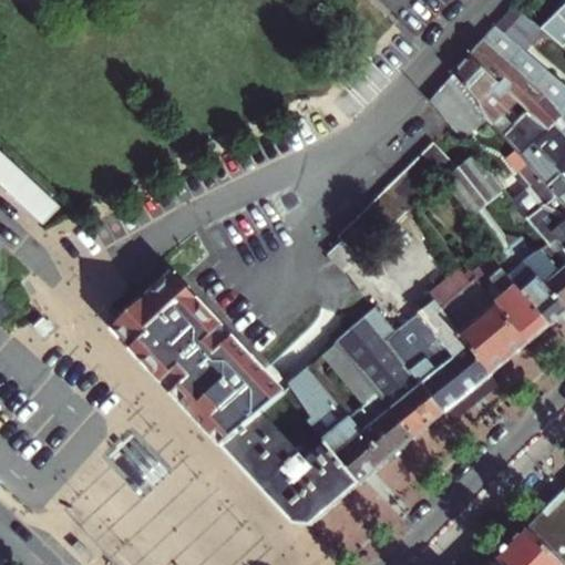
[(564,3),(544,28),(564,45),(564,43),(564,3)]
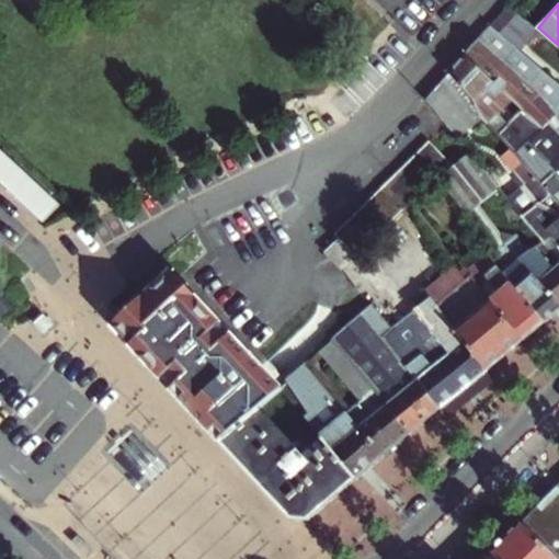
[(508,4),(490,24),(515,46),(534,25),(508,4)]
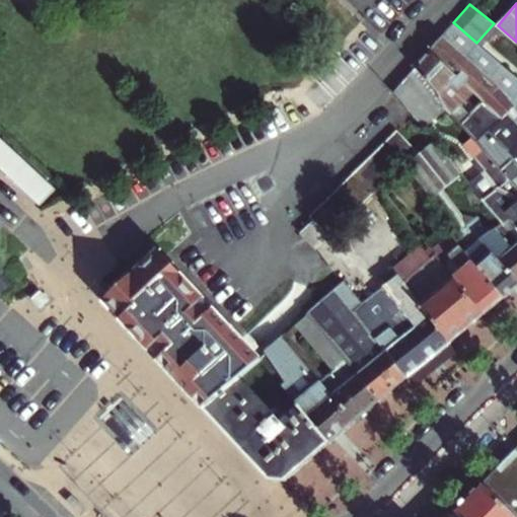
[(516,102),(516,76),(476,43),(453,22),(443,33),(499,85),(516,103),(516,102)]
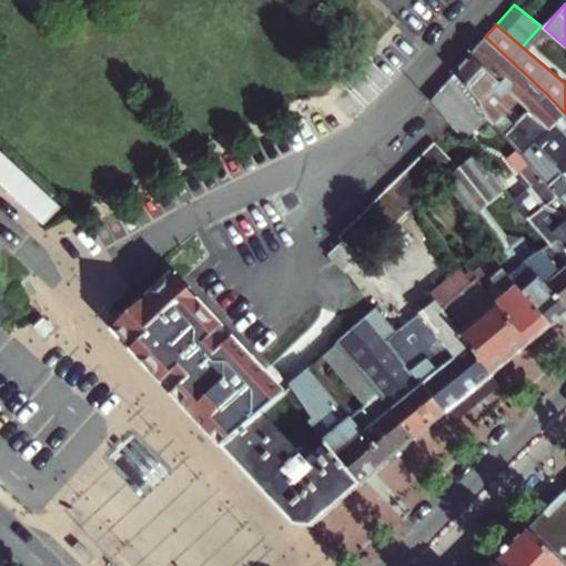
[(513,93),(541,119),(549,127),(554,123),(565,134),(565,112),(565,113),(546,93),(485,37),(471,53),(513,93)]
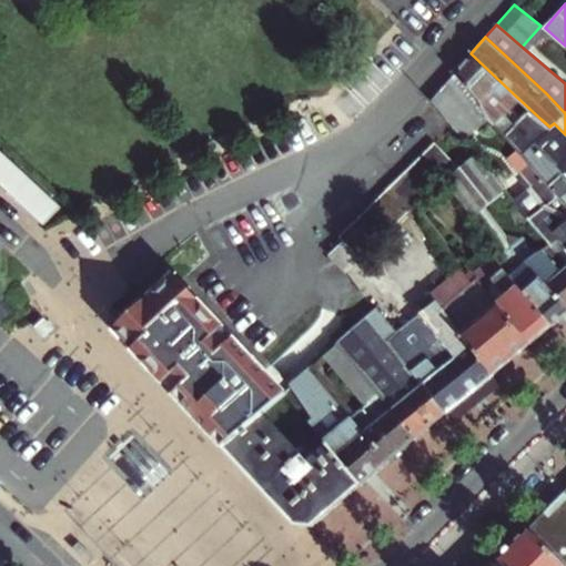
[(498,108),(513,93),(471,53),(454,71),(487,115),(521,152),(534,141),(549,127),(541,119),(525,134),(498,108)]
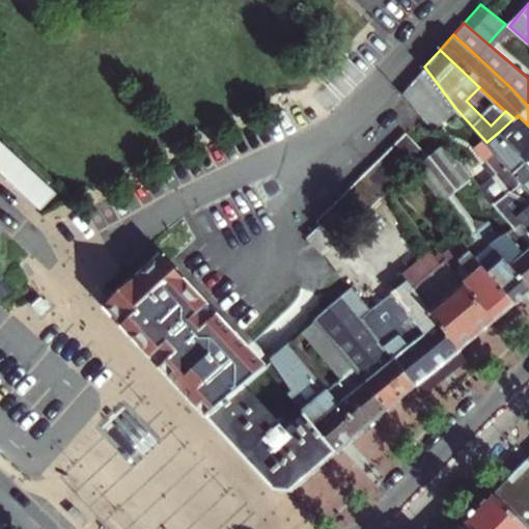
[(410,83),(441,120),(455,108),(424,66),(410,83)]
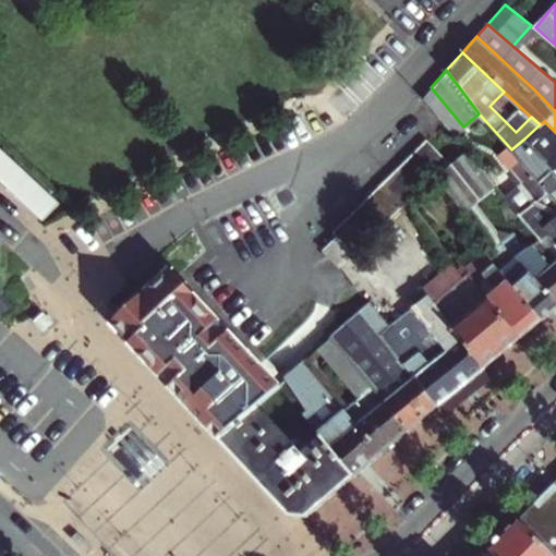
[(454,134),(463,127),(431,87),(422,97),(454,134)]
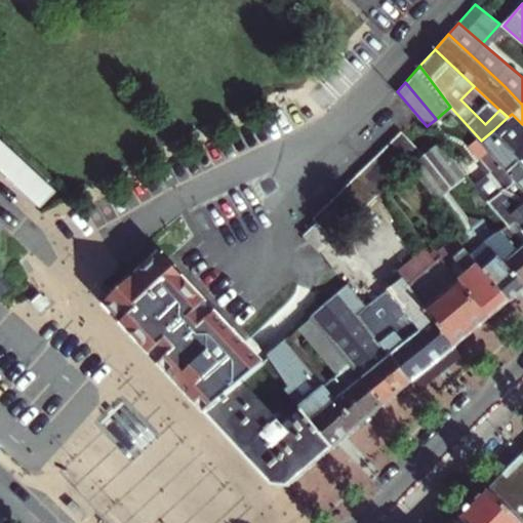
[(389,139),(410,162),(423,153),(400,129),(389,139)]
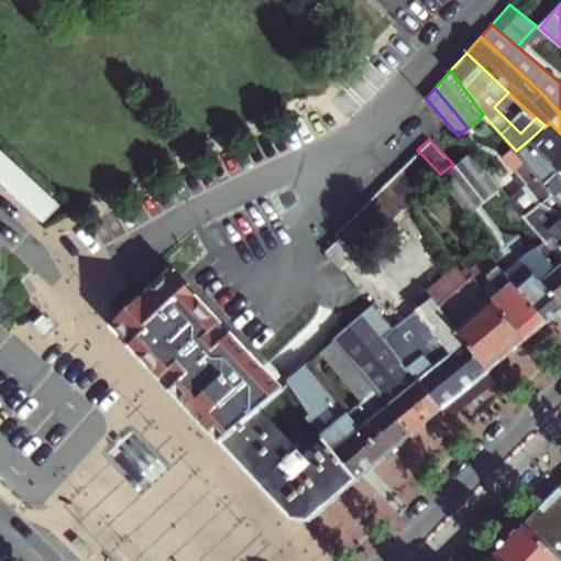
[(529,140),(516,151),(526,162),(526,163),(540,152),(529,140)]
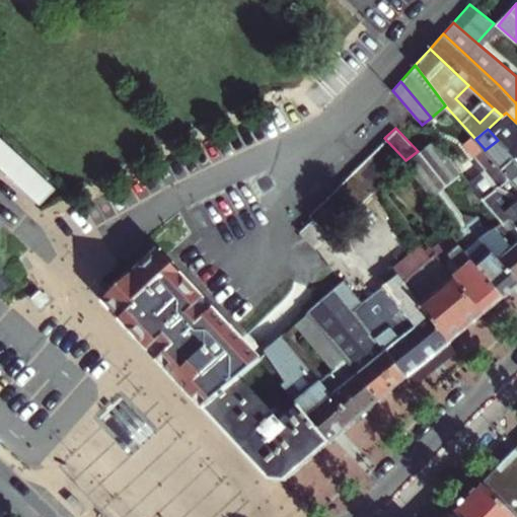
[(512,158),(516,164),(516,130),(515,132),(516,133),(516,140),(506,150),(512,158)]
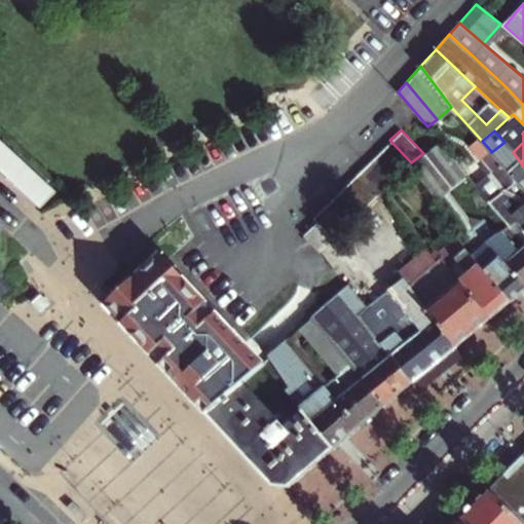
[(389,140),(378,151),(400,174),(409,164),(411,162),(389,140)]
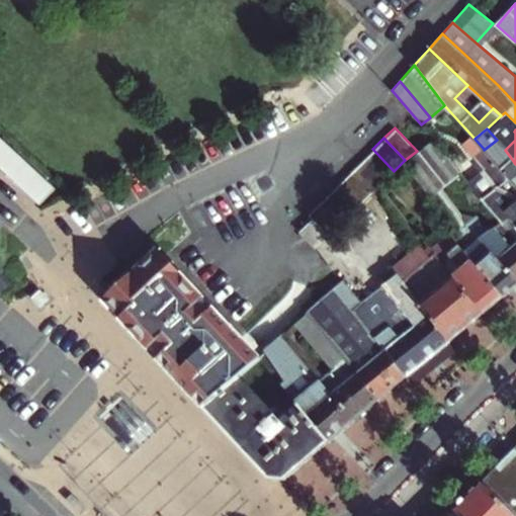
[(405,160),(403,162),(430,196),(441,188),(461,172),(433,139),(417,151),(405,160)]
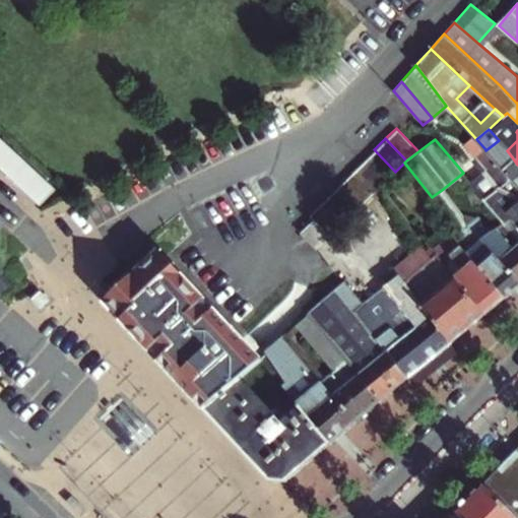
[(0,172),(38,204),(53,188),(0,140),(0,172)]
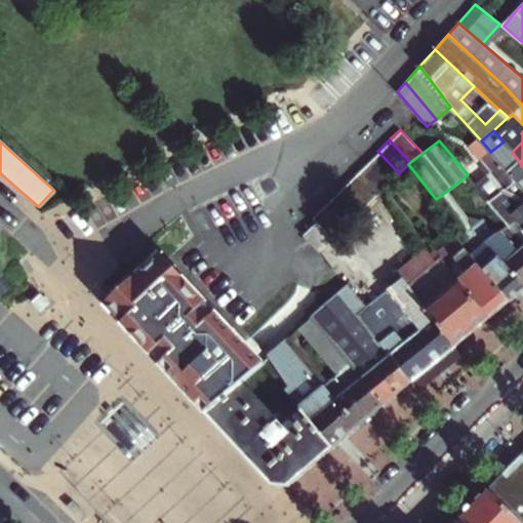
[(377,151),(366,162),(388,185),(399,173),(377,151)]
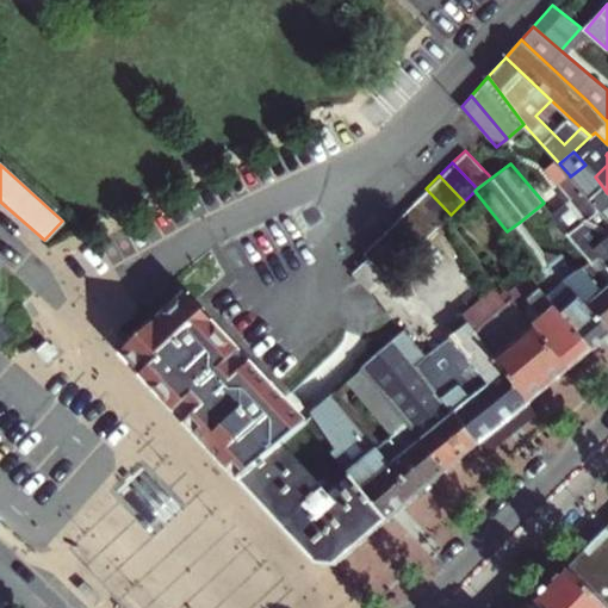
[(603,258),(607,262),(607,221),(588,197),(570,177),(570,175),(559,185),(587,218),(569,233),(591,260),(595,256),(600,253),(603,258)]
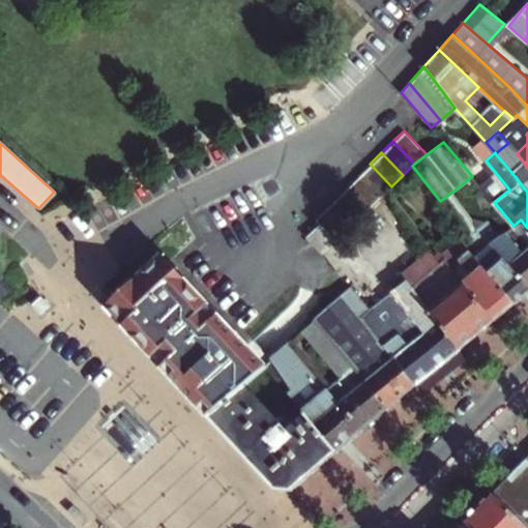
[(527,192),(527,168),(523,162),(510,171),(527,192)]
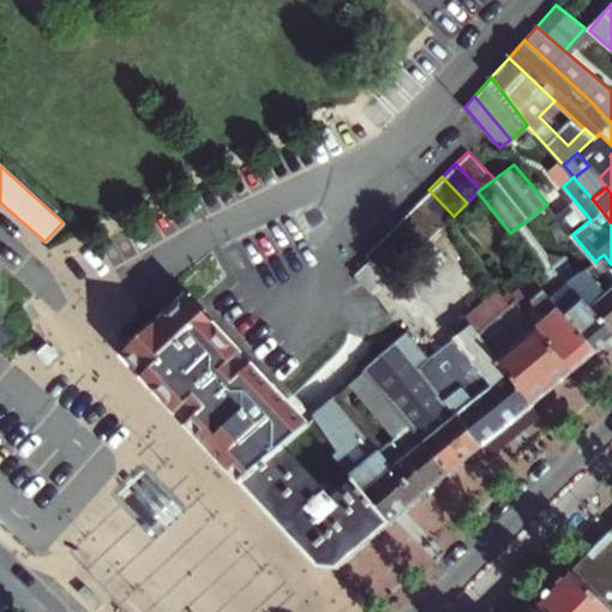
[(429,190),(417,203),(441,228),(447,223),(454,216),(429,190)]
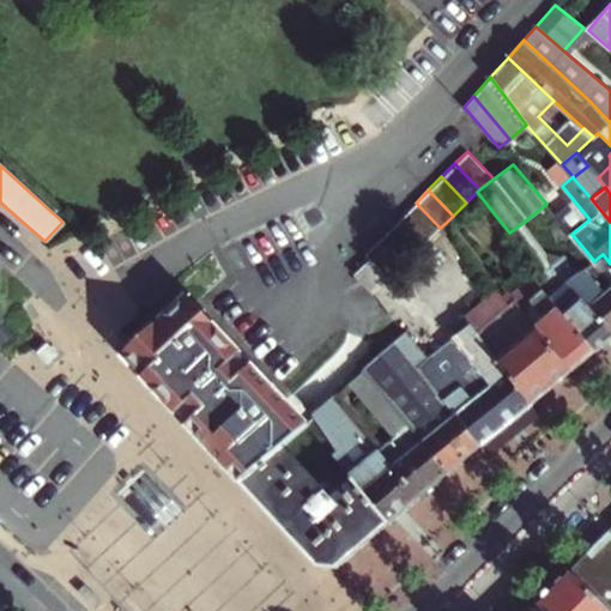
[(416,203),(401,216),(427,241),(440,228),(416,203)]
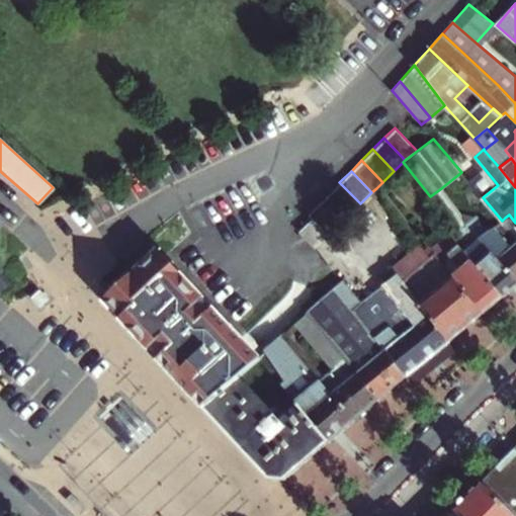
[(360,203),(339,182),(329,192),(350,213),(360,203)]
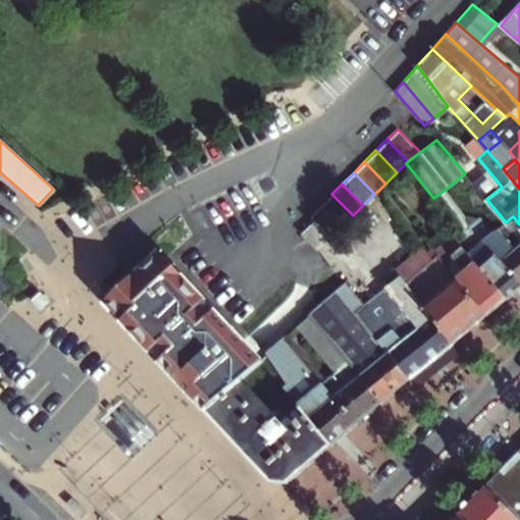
[(433,198),(451,219),(469,241),(444,263),(486,314),(507,297),(469,252),(477,245),(470,223),(466,214),(445,190),(433,198)]
